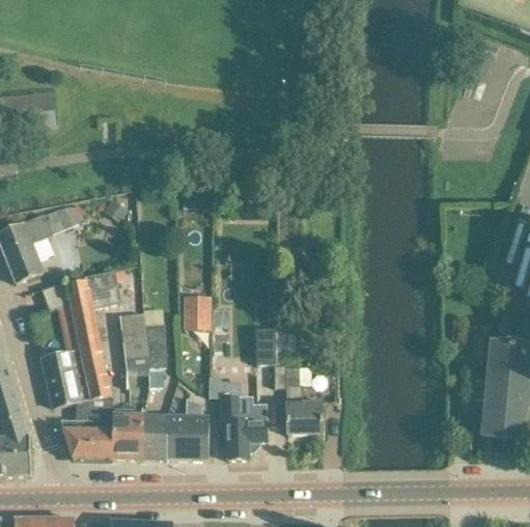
[(53,92),(0,96),(0,134),(56,130),(53,92)]
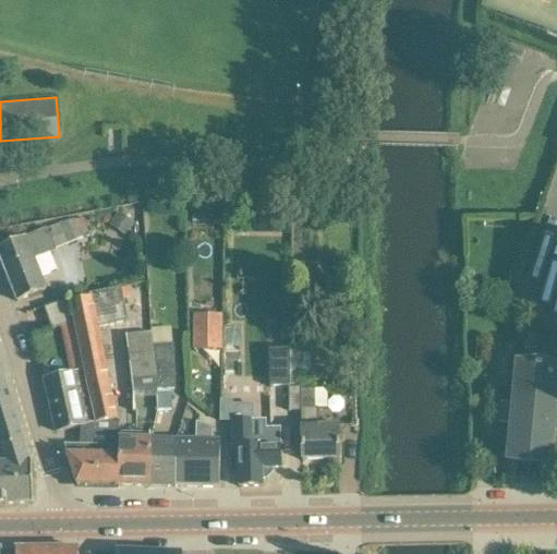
[(117,208),(109,221),(125,232),(134,219),(117,208)]
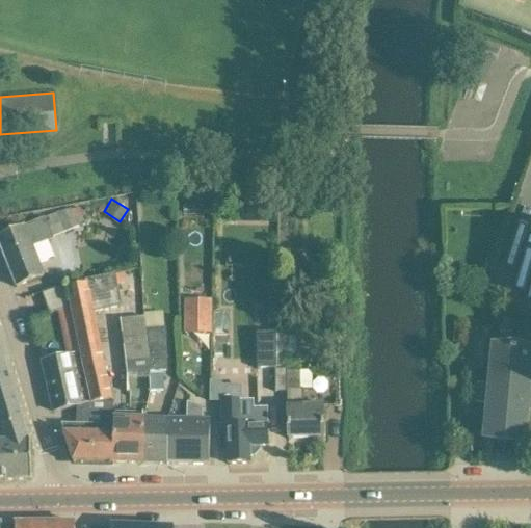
[(1,232),(0,233),(0,244),(16,284),(35,276),(44,272),(32,243),(52,236),(51,234),(45,216),(1,232)]
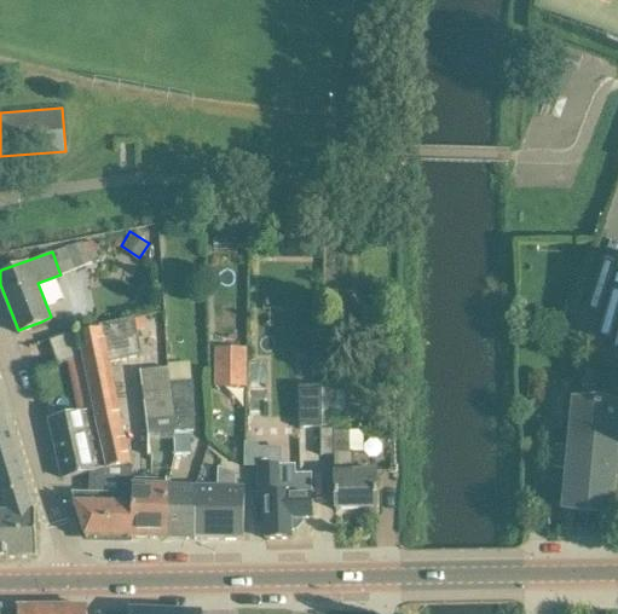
[(585,317),(617,295),(617,282),(579,307),(585,317)]
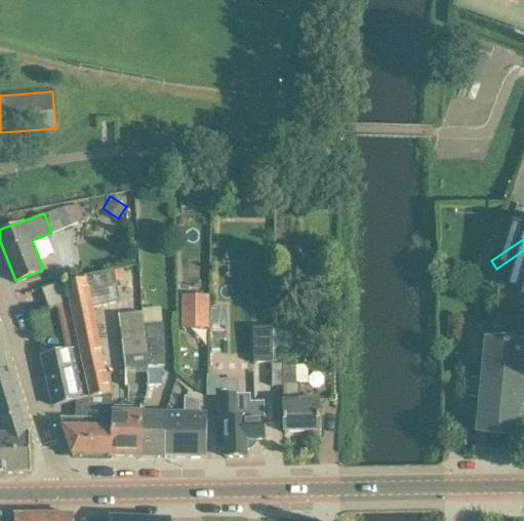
[(110,390),(91,306),(119,299),(112,268),(85,275),(66,280),(72,313),(77,343),(87,395),(110,390)]
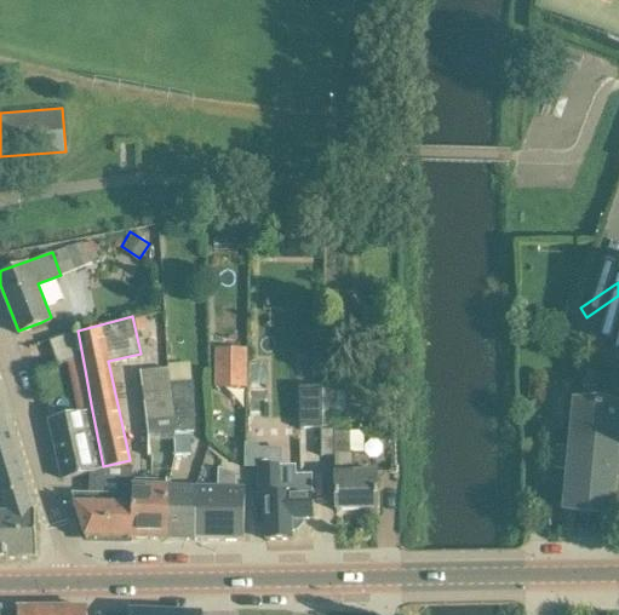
[(56,363),(80,355),(73,331),(47,338),(56,363)]
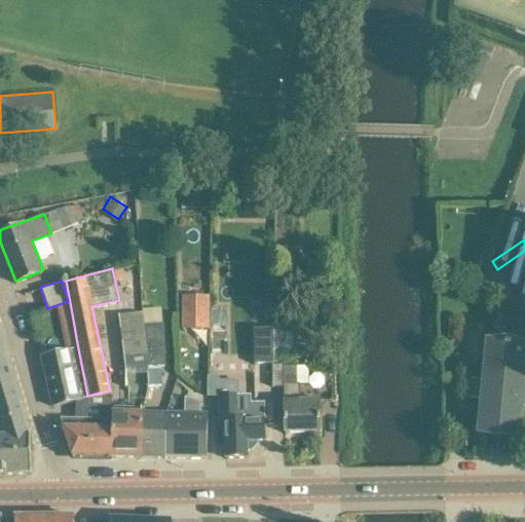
[(182,293),(182,326),(209,326),(209,292),(182,293)]
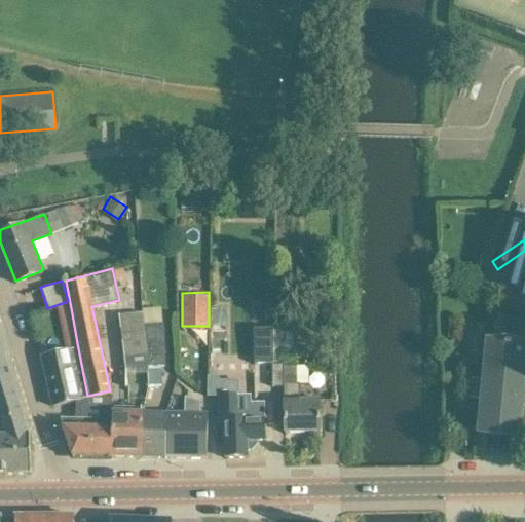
[(142,309),(118,312),(125,363),(144,363),(147,362),(143,322),(142,309)]
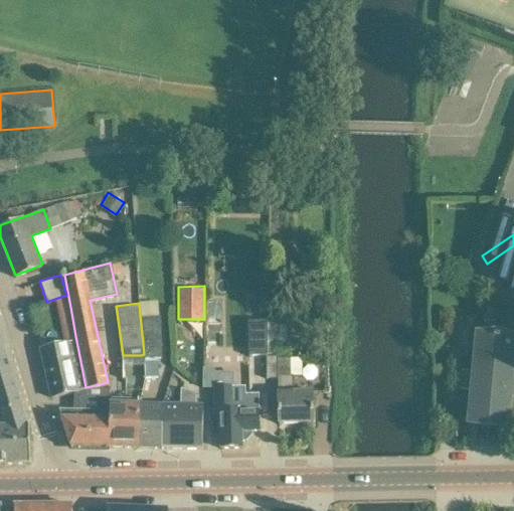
[(158,314),(140,315),(144,354),(141,355),(141,374),(157,374),(156,355),(161,355),(158,314)]
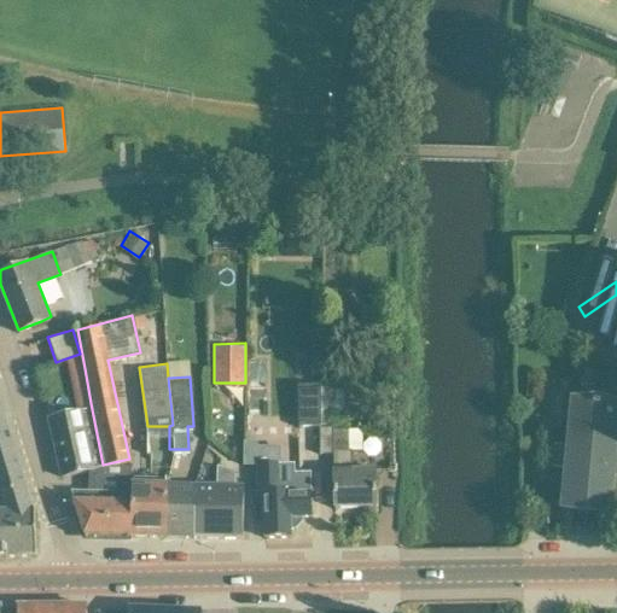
[(246,413),(275,412),(274,383),(245,384),(246,413)]
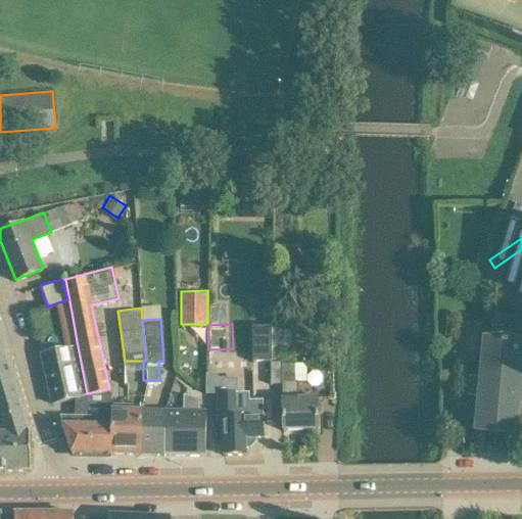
[(271,325),(252,325),(252,359),(271,359),(271,325)]
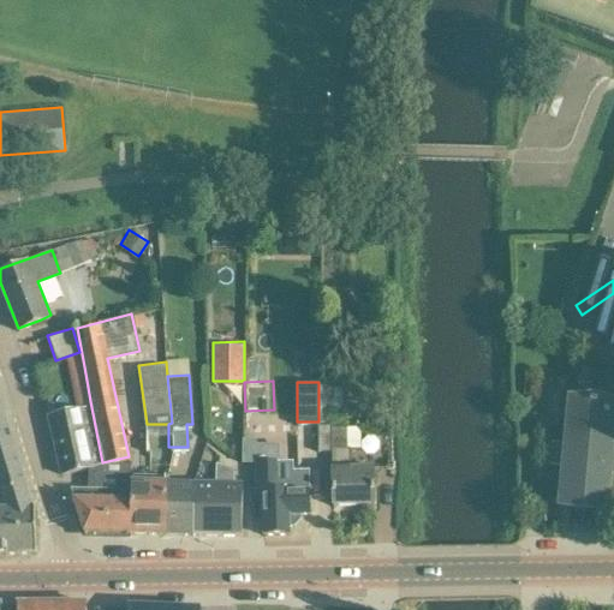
[(568,465),(567,485),(602,489),(606,460),(610,460),(606,518),(607,518),(612,462),(613,443),(613,401),(574,398),(571,440),(547,438),(546,462),(568,465)]
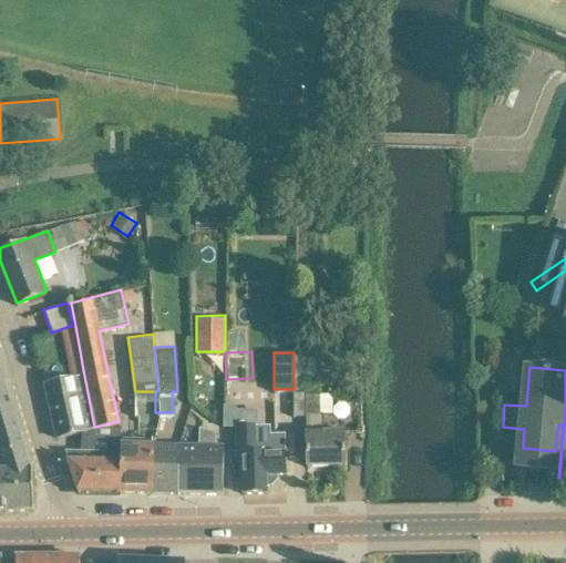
[(60,434),(94,427),(83,370),(44,382),(60,434)]
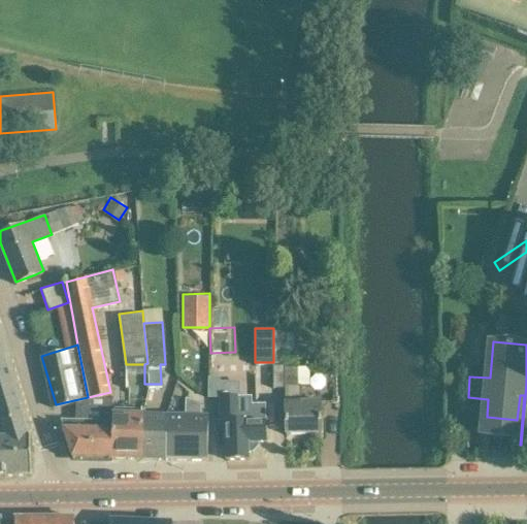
[(0,426),(2,434),(0,434),(0,473),(30,473),(29,459),(29,434),(27,427),(15,393),(3,353),(2,354),(0,354),(0,426)]
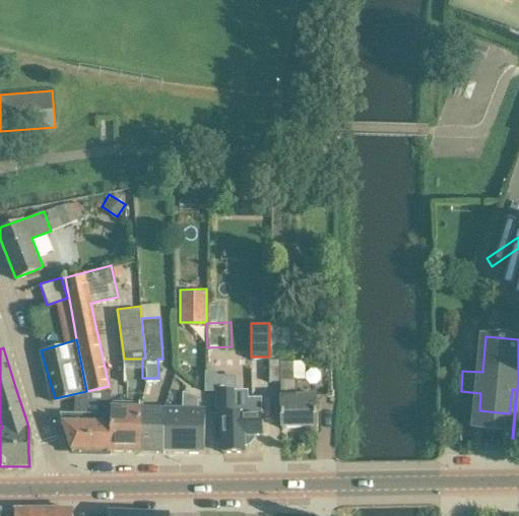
[(124,359),(123,379),(142,378),(142,359),(124,359)]
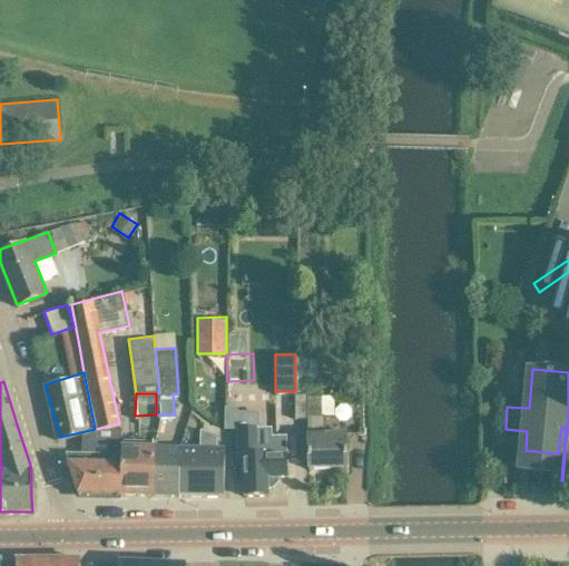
[(324,432),(324,413),(334,413),(334,394),(293,396),(294,417),(306,417),(307,467),(346,466),(345,431),(324,432)]
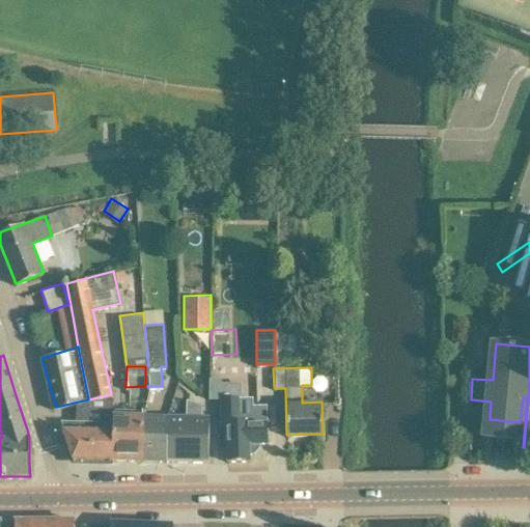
[(167,414),(165,460),(207,461),(208,414),(198,414),(199,401),(190,401),(190,398),(185,397),(185,414),(167,414)]
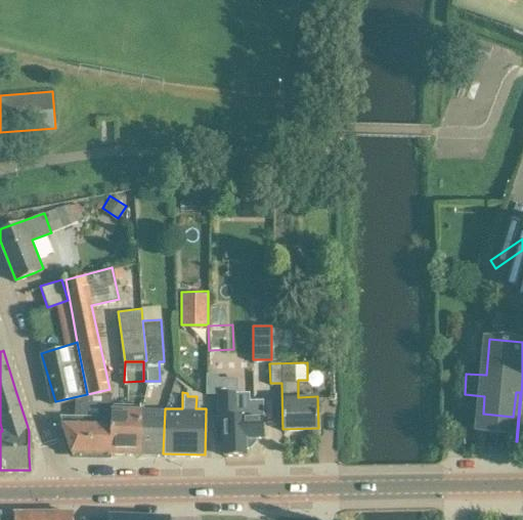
[(262,398),(248,399),(235,392),(218,392),(219,417),(223,417),(224,453),(246,453),(246,446),(250,446),(256,440),(255,436),(264,436),(263,415),(262,415),(262,398)]
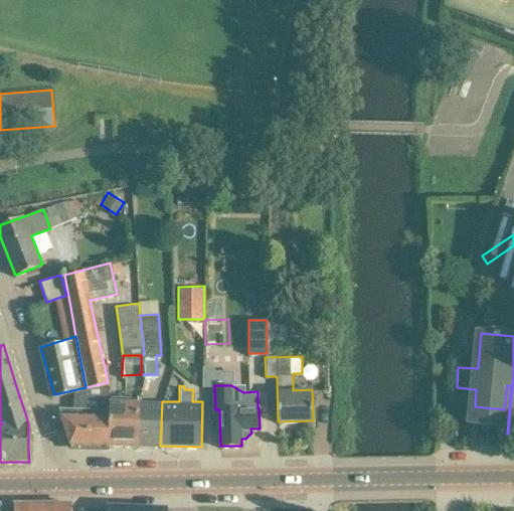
[(137,446),(138,401),(138,397),(125,397),(125,402),(110,402),(110,408),(109,445),(137,446)]
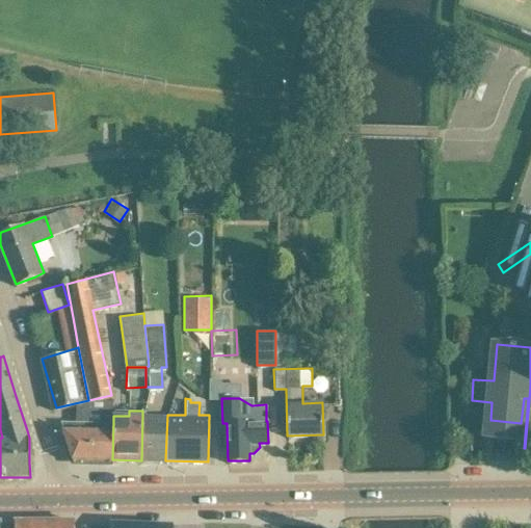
[(165,460),(167,415),(142,415),(141,460),(165,460)]
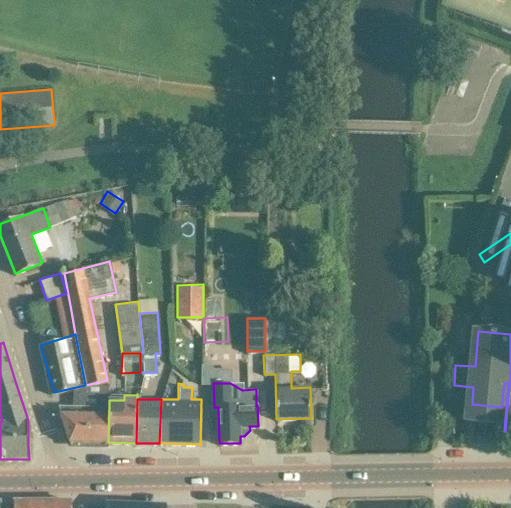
[(108,442),(109,406),(58,405),(69,442),(108,442)]
